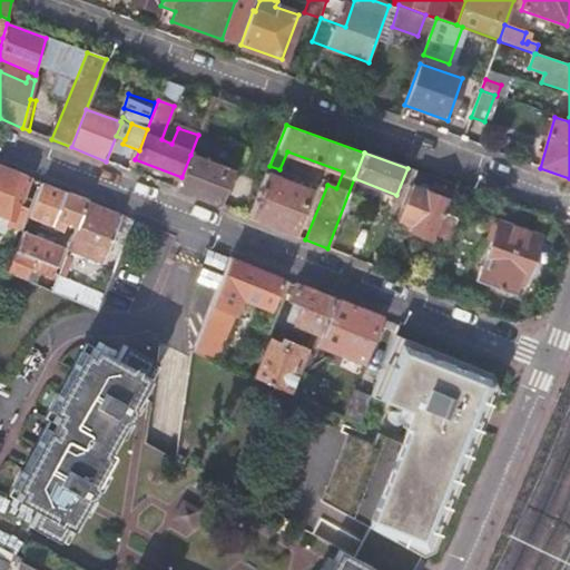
[(177,189),(217,205),(231,172),(190,155),(182,177),(177,189)]
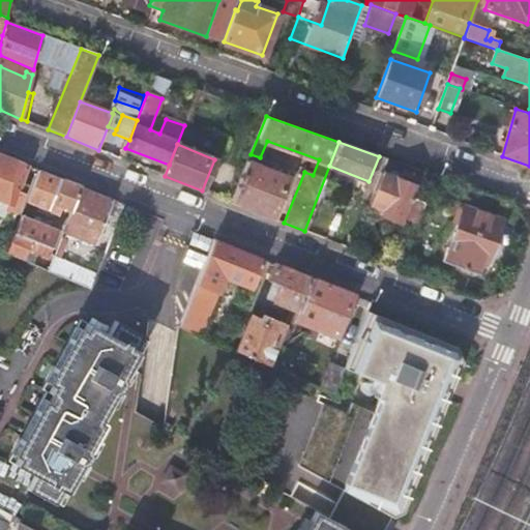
[(0,154),(0,199),(7,202),(5,207),(18,211),(25,193),(18,189),(27,165),(0,154)]
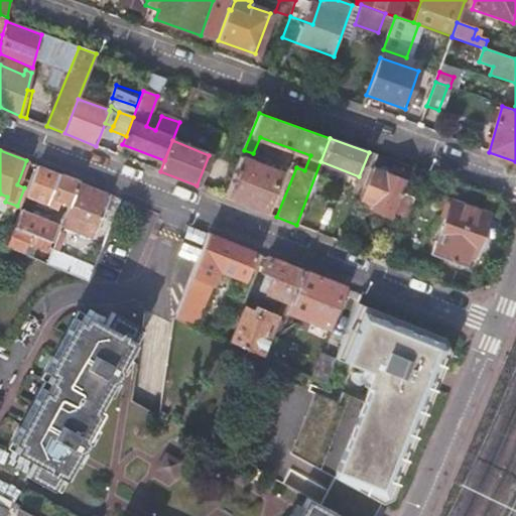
[(226,197),(265,213),(281,172),(241,157),(226,197)]
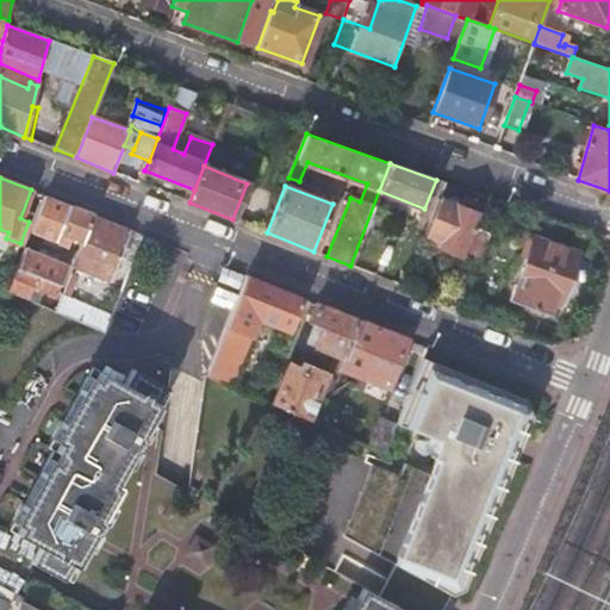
[(452,193),(444,191),(427,235),(442,241),(439,248),(479,263),(491,234),(472,226),(477,213),(448,203),(452,193)]
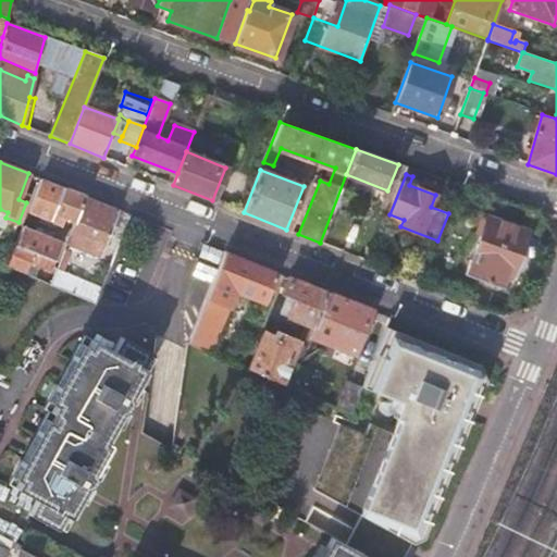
[(75,221),(85,196),(41,178),(28,211),(60,223),(63,217),(75,221)]
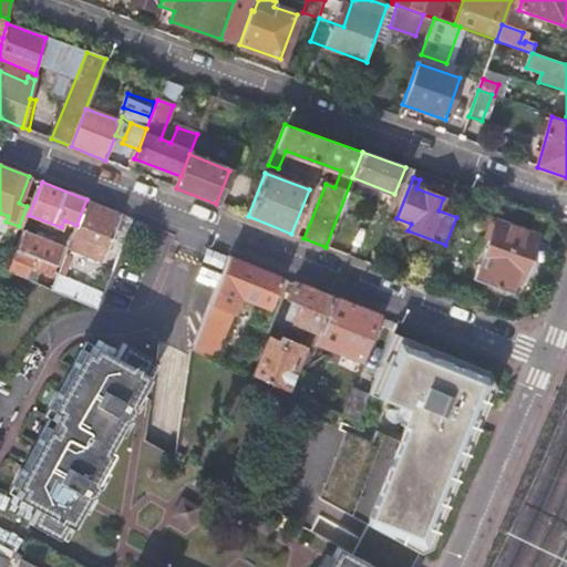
[(103,260),(121,213),(86,199),(76,225),(68,246),(71,251),(82,256),(84,254),(103,260)]
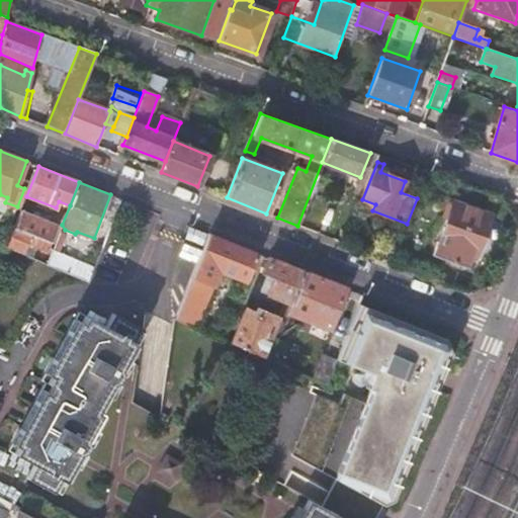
[(490,216),(453,203),(439,244),(437,243),(433,256),(466,268),(471,255),(476,257),(490,216)]
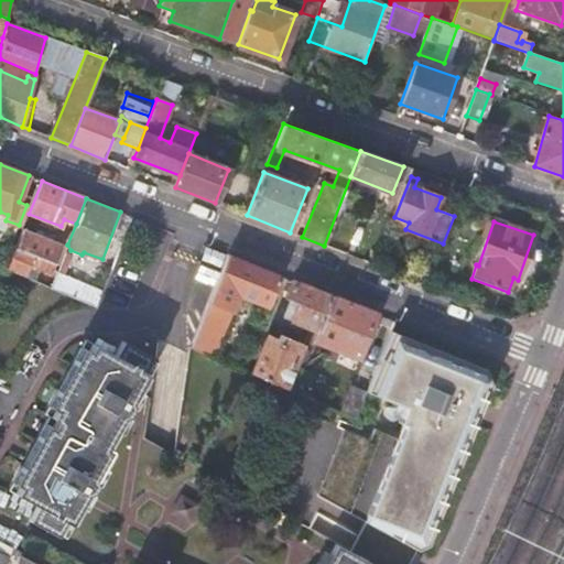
[(6,268),(22,274),(28,262),(51,271),(62,243),(22,228),(6,268)]
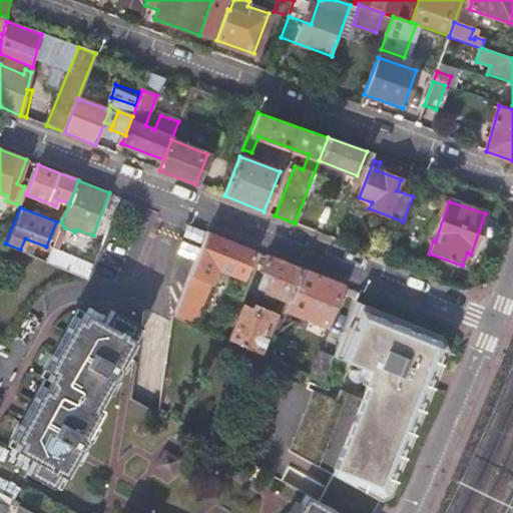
[(243,279),(255,250),(208,231),(203,240),(173,316),(194,325),(217,268),(243,279)]
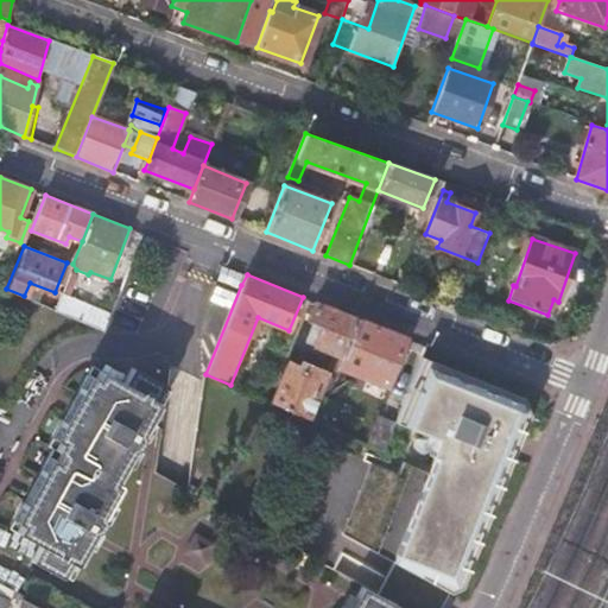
[(55,309),(103,330),(109,314),(62,292),(55,309)]
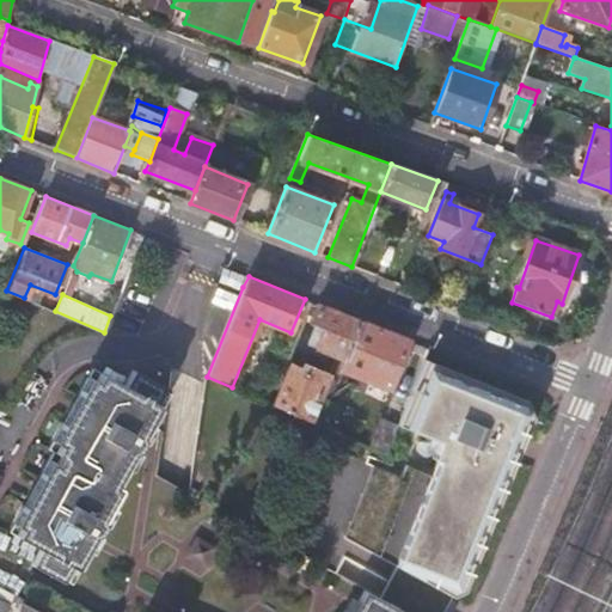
[(361,320),(318,304),(310,324),(314,325),(306,344),(336,356),(330,371),(338,374),(340,371),(361,320)]
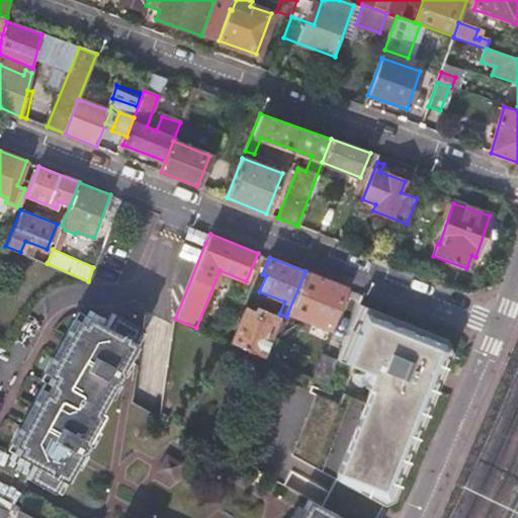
[(326,339),(345,287),(306,271),(287,314),(313,323),(309,333),(326,339)]
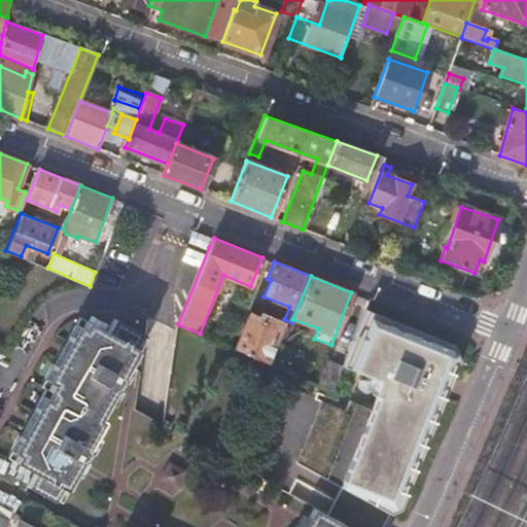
[(239,316),(241,310),(236,307),(233,313),(239,316)]
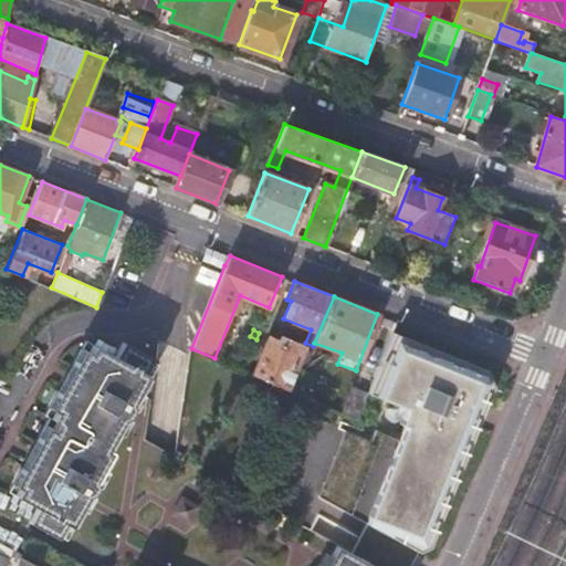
[(392,333),(368,394),(406,409),(399,425),(405,427),(399,440),(375,430),(370,441),(344,431),(324,482),(395,523),(426,541),(429,540),(484,400),(491,384),(486,374),(471,367),(417,345),(418,343),(392,333)]
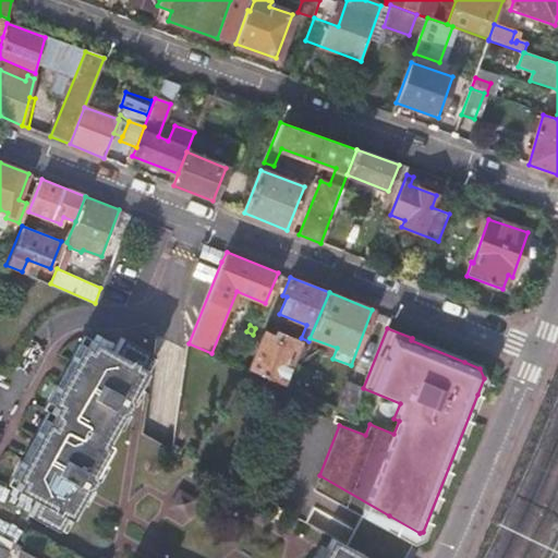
[(250,370),(281,384),(296,341),(277,334),(275,337),(265,334),(250,370)]
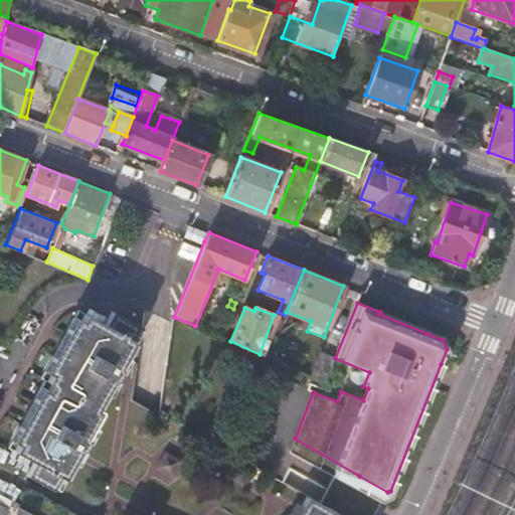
[(137,326),(112,312),(104,324),(78,310),(66,332),(76,338),(63,361),(53,355),(41,378),(45,380),(33,402),(44,408),(31,431),(21,424),(8,448),(33,462),(26,475),(52,490),(60,476),(63,478),(78,450),(83,449),(87,443),(86,438),(101,409),(96,407),(111,380),(117,378),(120,374),(118,367),(133,340),(130,338),(137,326)]
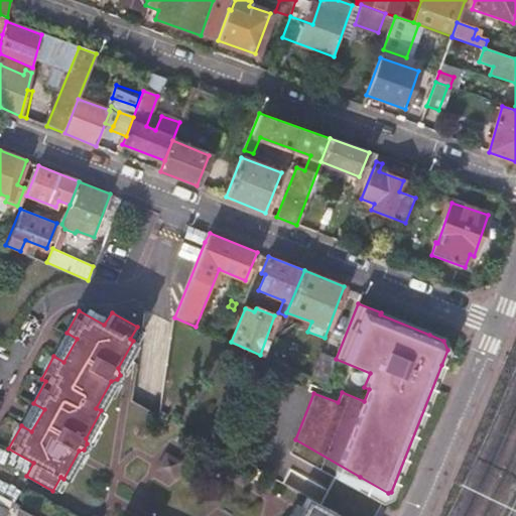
[(428,332),(381,312),(380,314),(429,335),(428,332)]
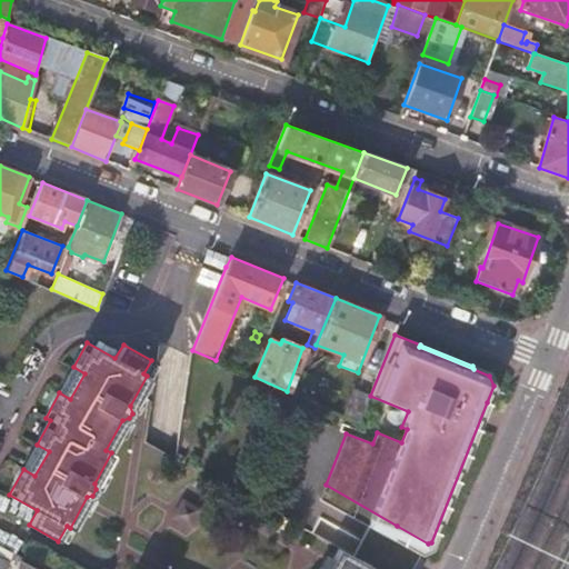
[(309,362),(300,386),(309,389),(319,366),(309,362)]
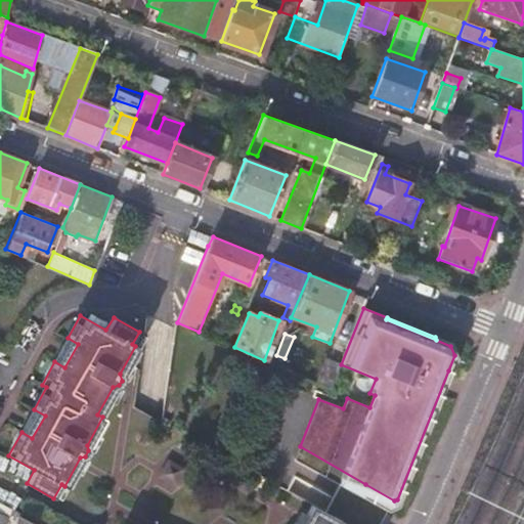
[(331,390),(341,364),(325,358),(316,383),(325,387),(331,390)]
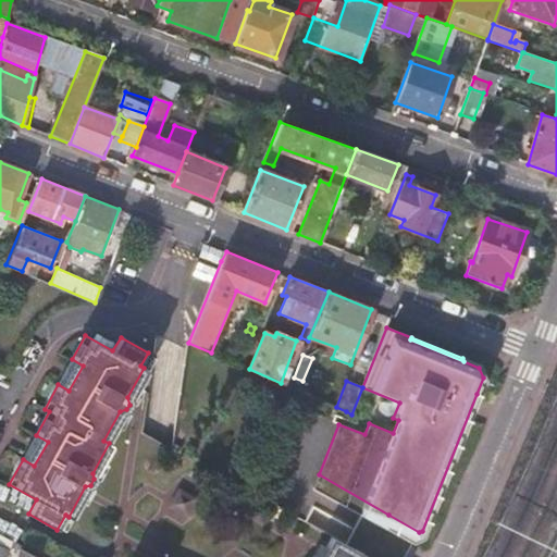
[(422,531),(419,532),(423,535),(468,422),(479,394),(477,394),(422,531)]
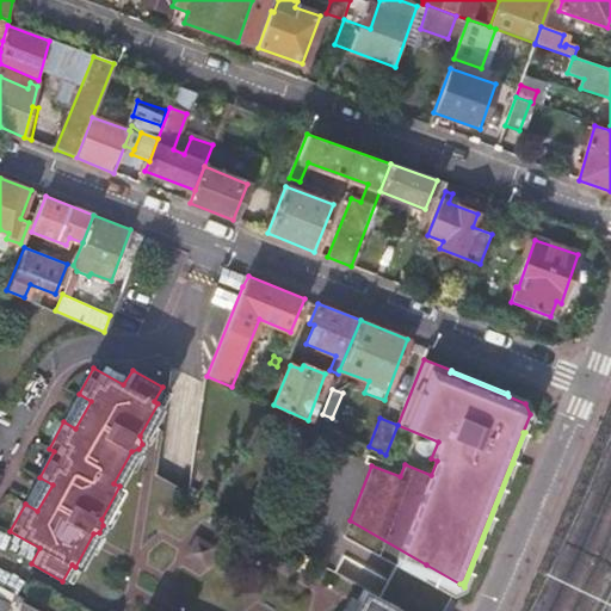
[(426,565),(350,520),(344,536),(395,565),(442,591),(460,584),(426,565)]
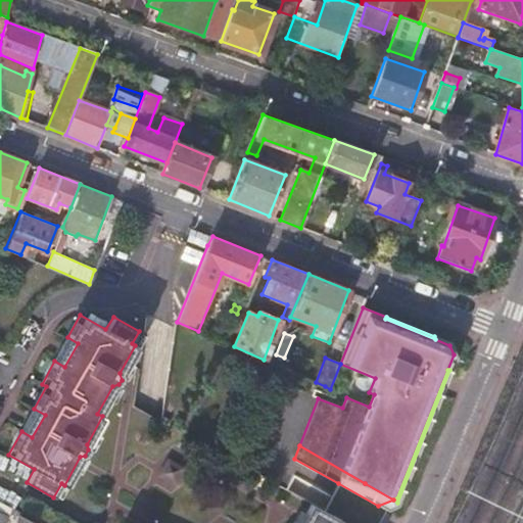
[(185,467),(167,457),(156,475),(175,485),(185,467)]
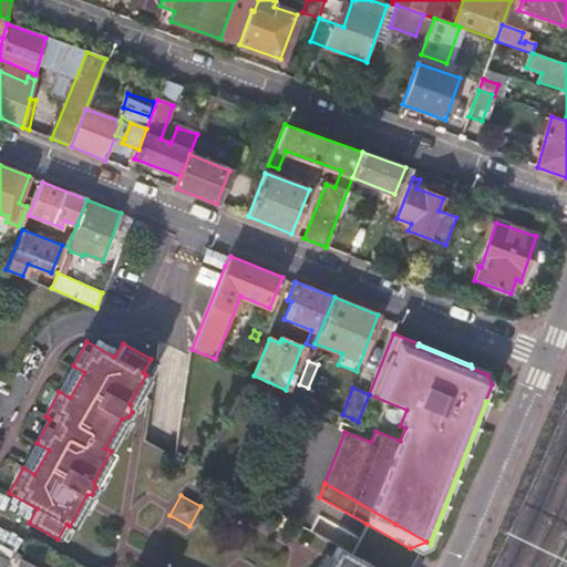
[(399,566),(410,548),(367,524),(350,553),(378,566),(399,566)]
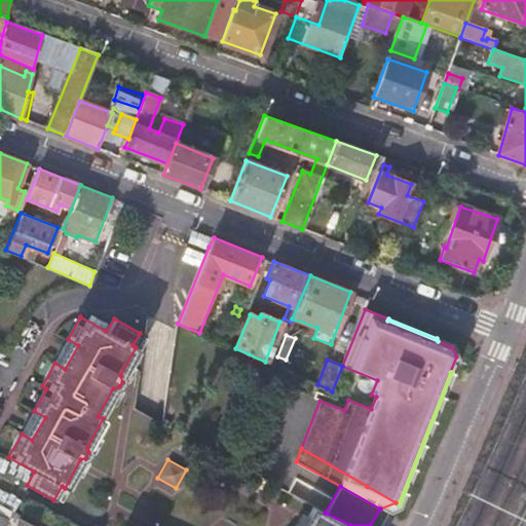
[(400,505),(396,502),(380,509),(387,513),(399,509),(400,505)]
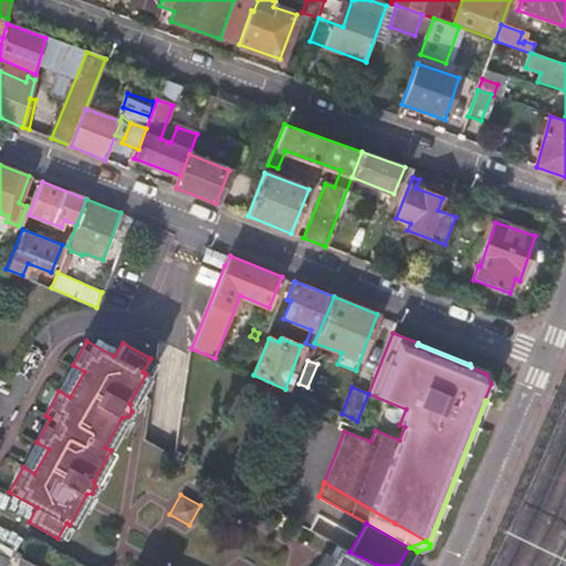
[(373,565),(336,545),(324,565),(373,565)]
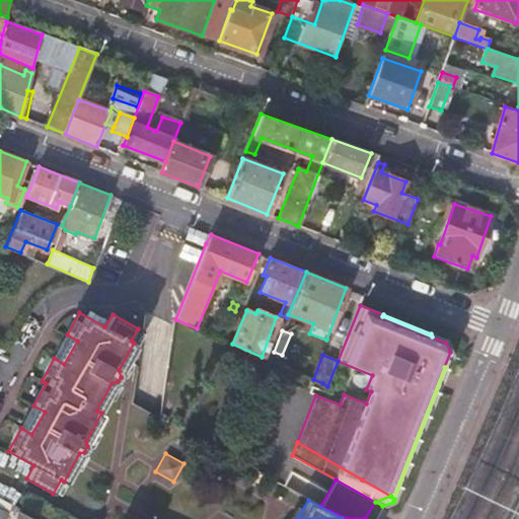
[(374,518),(382,506),(375,502),(365,518),(374,518)]
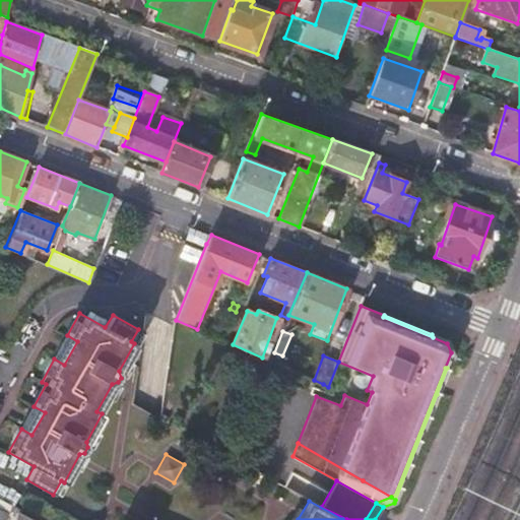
[(0,519),(9,519),(11,518),(5,516),(6,513),(0,510),(0,519)]
